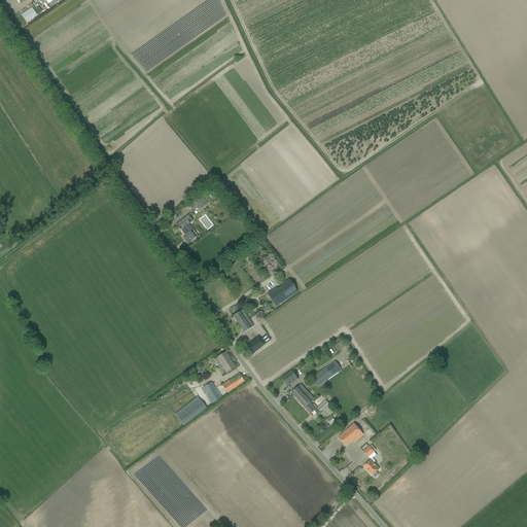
[(31,8),(24,13),(29,21),(36,15),(31,8)]
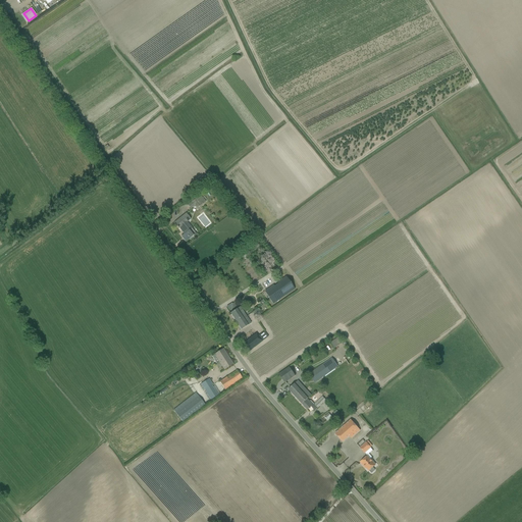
[(206,202),(202,197),(202,196),(201,195),(192,203),(188,206),(191,209),(195,206),(197,208),(206,202)]
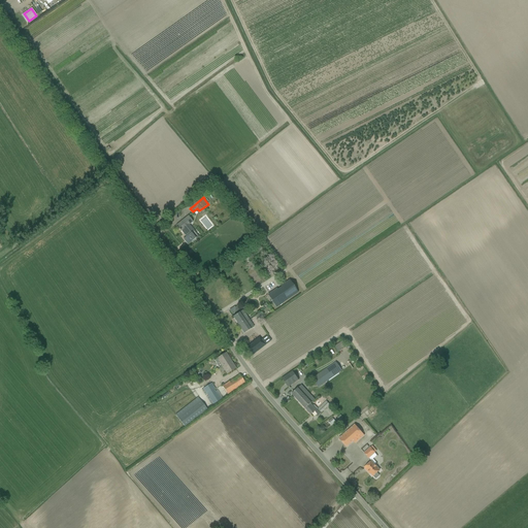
[(176,226),(180,231),(183,230),(188,236),(184,239),(188,244),(197,236),(189,225),(192,222),(188,217),(176,226)]
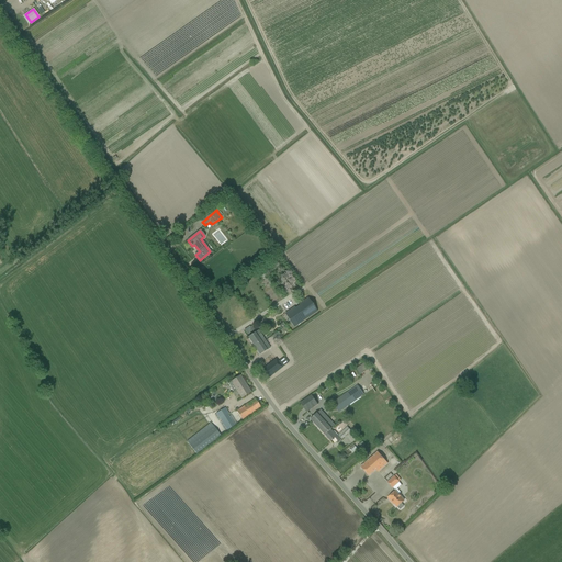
[(294,327),(317,312),(307,298),(298,304),(299,306),(295,308),(294,307),(284,314),(294,327)]
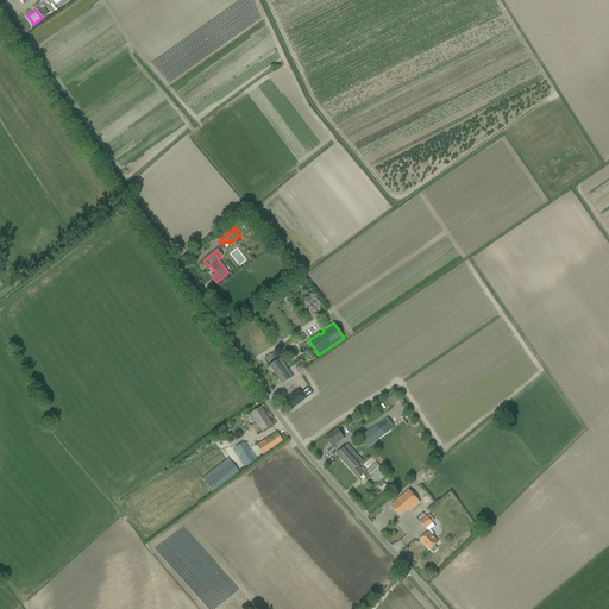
[(282,384),(287,382),(289,380),(288,380),(293,377),(286,368),(282,370),(276,360),(269,365),(282,384)]
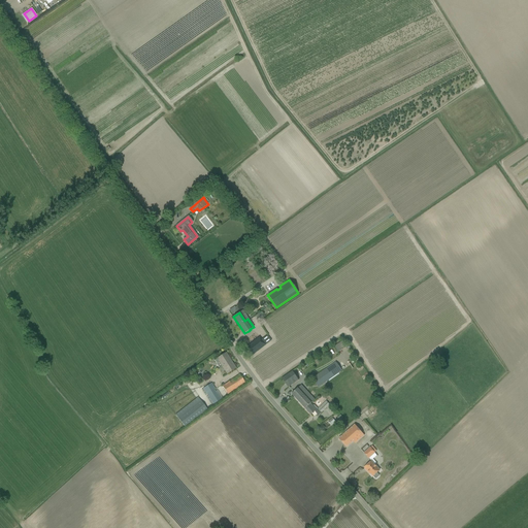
[(254,354),(270,340),(267,336),(262,340),(255,332),(239,344),(250,357),(254,354)]
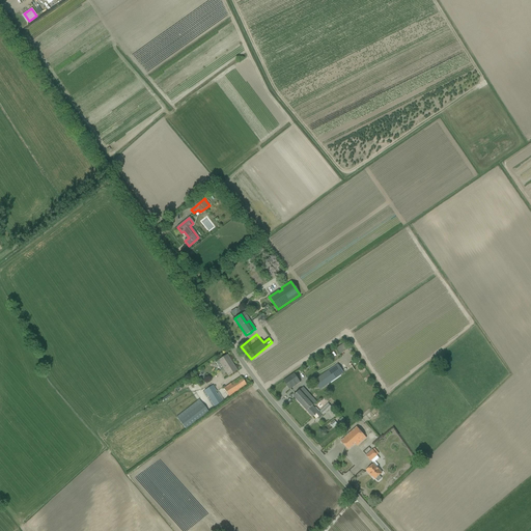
[(346,343),(338,350),(342,355),(351,350),(346,343)]
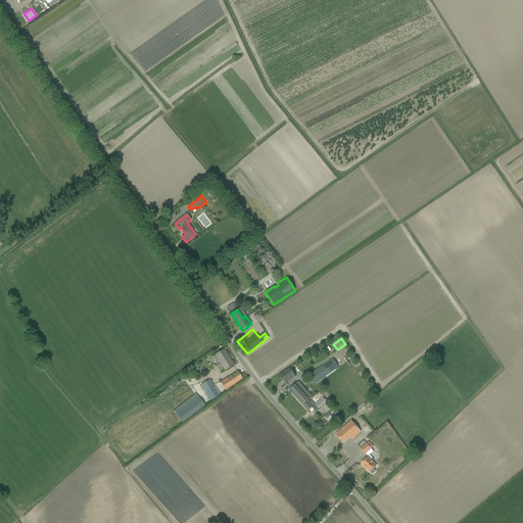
[(234,365),(224,349),(215,355),(212,358),(218,365),(220,364),(225,371),(234,365)]
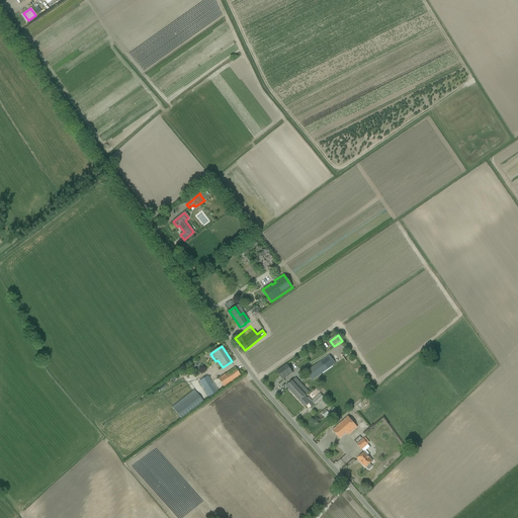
[(313,380),(322,374),(324,372),(336,364),(329,355),(307,371),(313,380)]
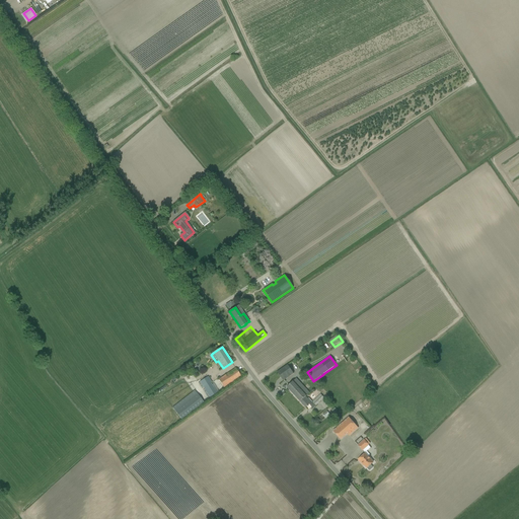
[(287,365),(277,372),(283,381),(293,374),(287,365)]
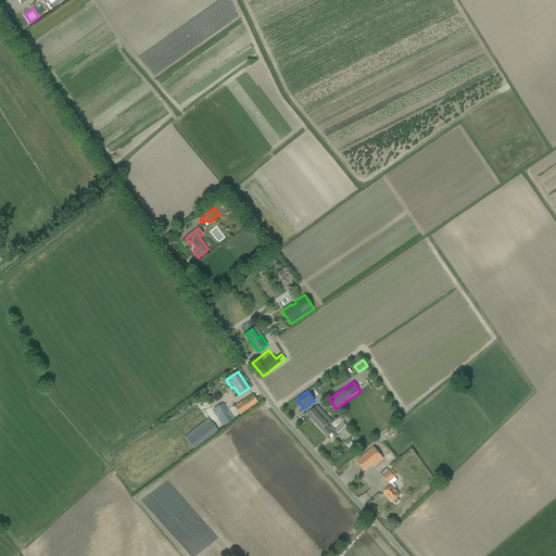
[(247,399),(234,406),(239,416),(253,406),(258,403),(252,394),(251,395),(247,399)]
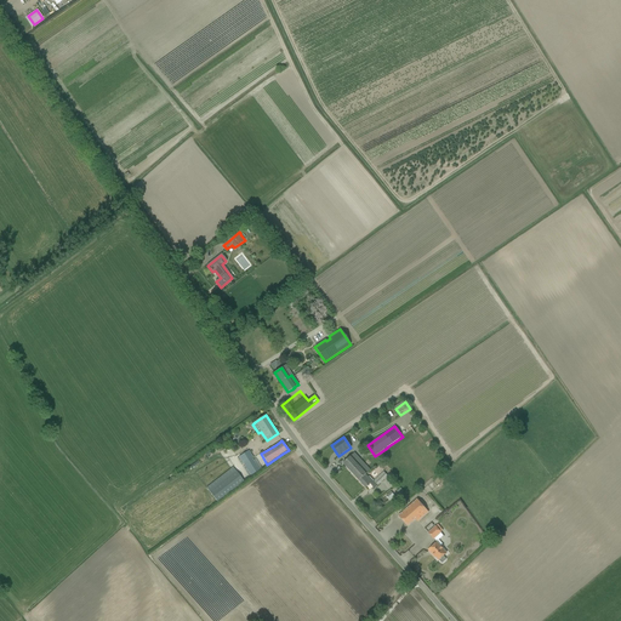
[(249,451),(239,457),(244,465),(254,459),(249,451)]
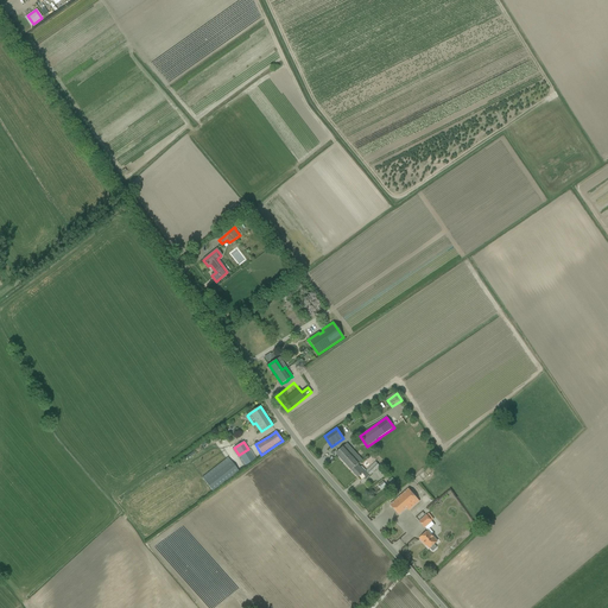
[(336,454),(352,470),(358,464),(362,461),(347,444),(336,454)]
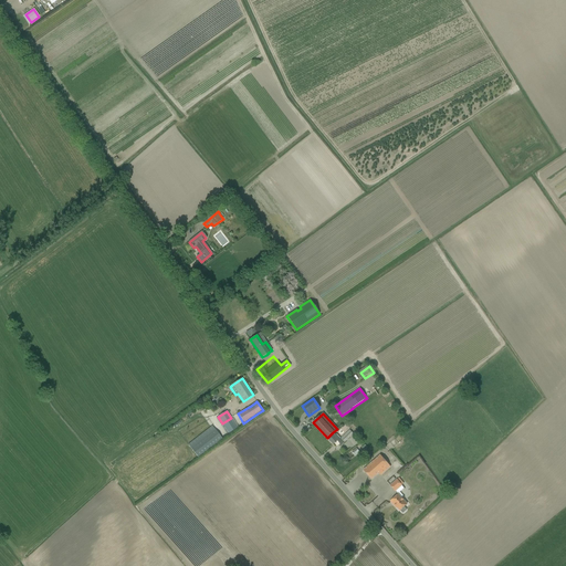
[(210,422),(206,418),(196,425),(200,430),(210,422)]
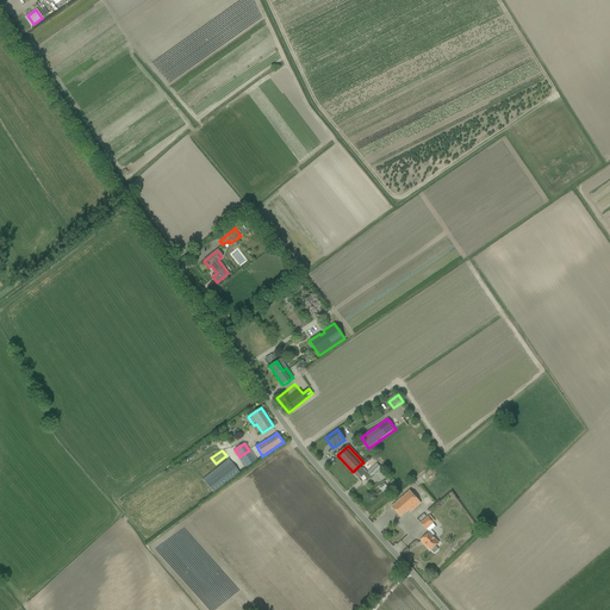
[(217,468),(203,479),(213,493),(240,473),(231,462),(229,465),(225,461),(217,468)]
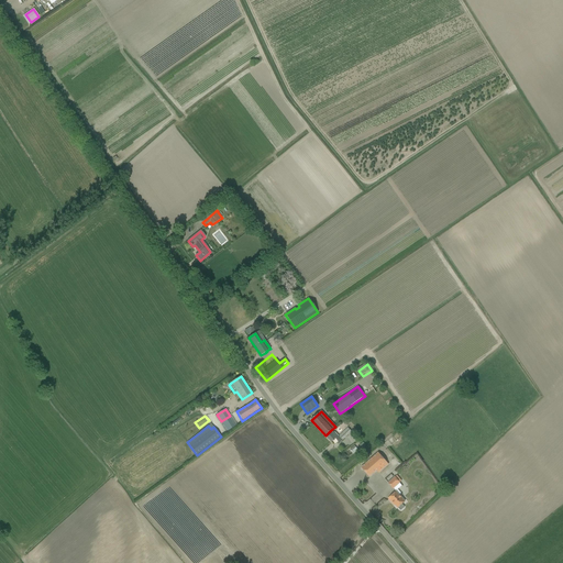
[(340,443),(344,440),(352,432),(348,428),(344,431),(339,437),(334,432),(334,433),(331,430),(326,435),(331,442),(333,441),(334,441),(333,440),(335,439),(340,443)]
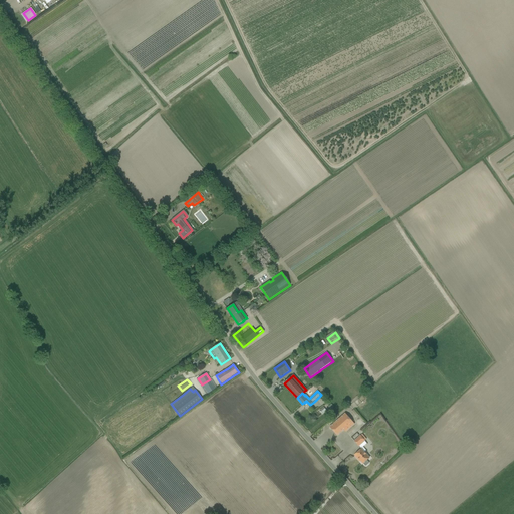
[(345,432),(349,429),(354,425),(345,414),(333,424),(330,427),(337,436),(344,430),(345,432)]
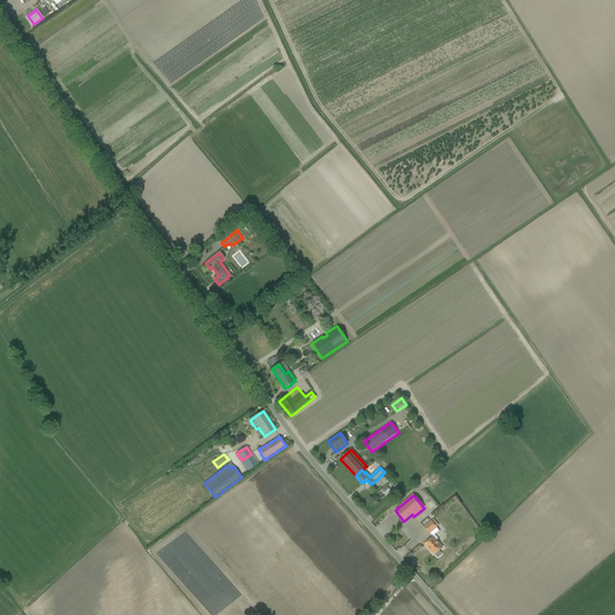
[(430,535),(434,530),(436,529),(431,521),(429,524),(424,527),(430,535)]
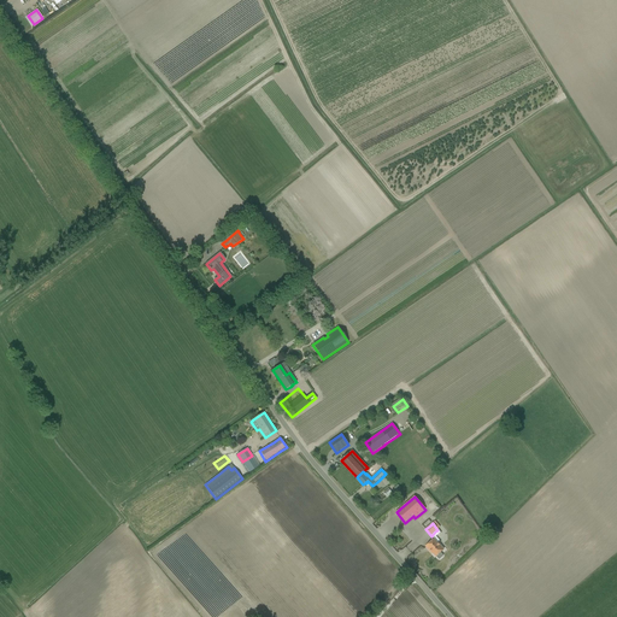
[(434,539),(434,540),(425,547),(429,551),(430,550),(436,557),(439,559),(440,559),(442,557),(444,556),(440,553),(444,550),(434,539)]
